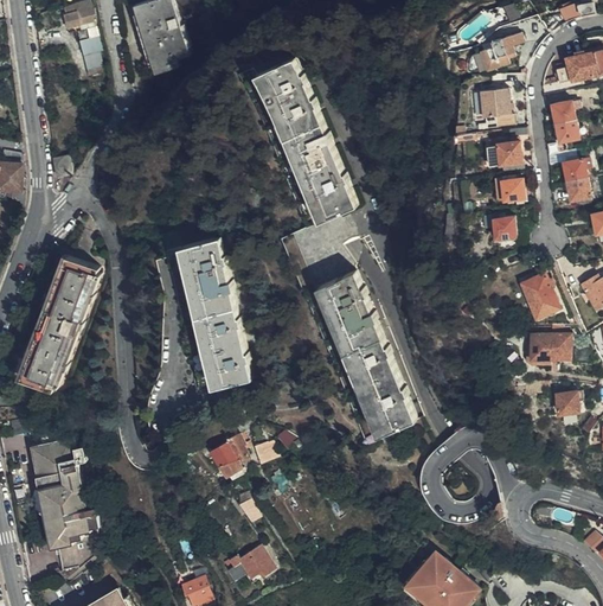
[(81,11),(91,7),(90,0),(87,0),(78,2),(78,5),(81,11)]
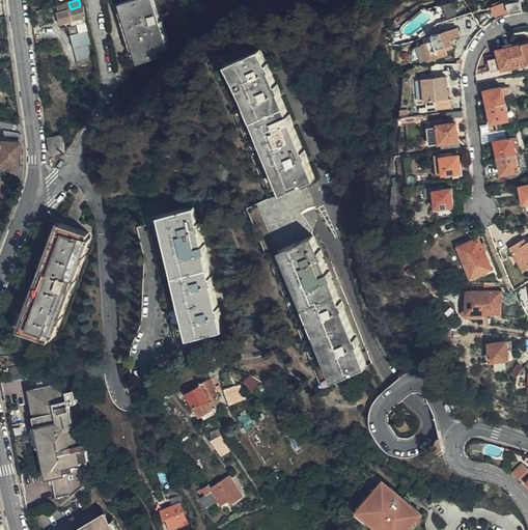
[(167,47),(158,15),(196,3),(194,0),(129,0),(119,3),(137,62),(157,56),(156,51),(167,47)]
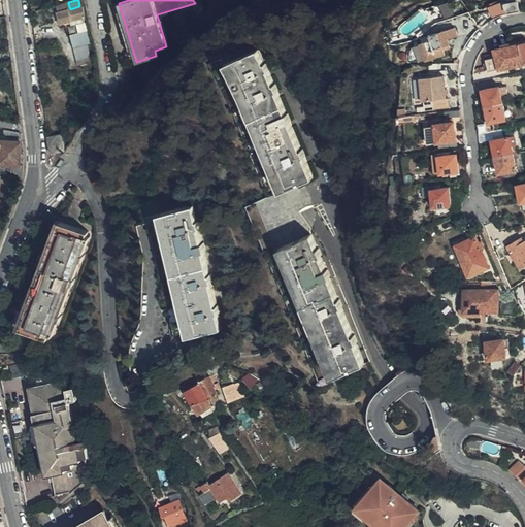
[(521,11),(519,2),(515,2),(514,1),(503,4),(502,2),(498,3),(491,7),(495,19),(504,13),(521,11)]
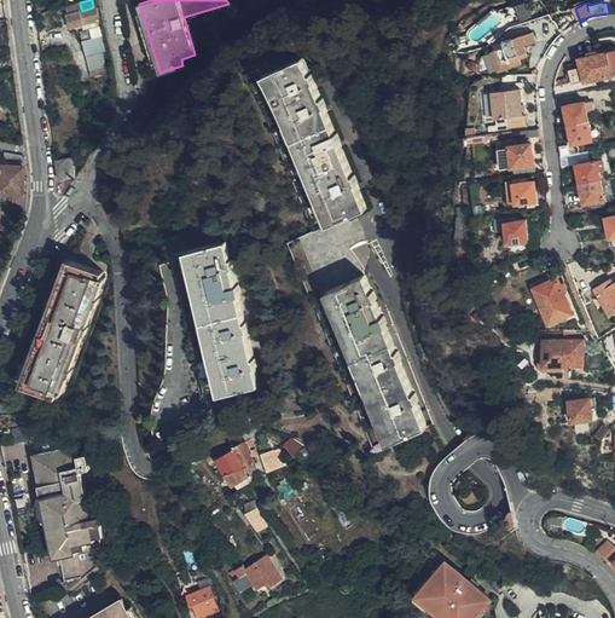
[(96,21),(93,7),(82,11),(67,15),(64,15),(67,28),(96,21)]
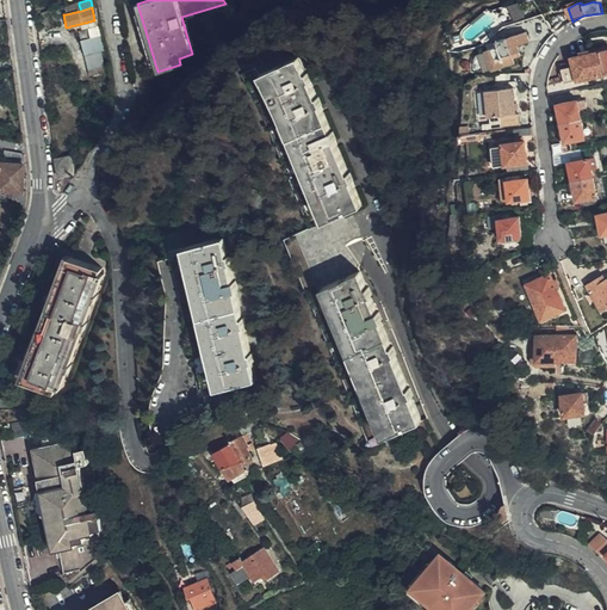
[(485,44),(488,61),(502,59),(503,63),(513,62),(512,56),(519,55),(518,44),(530,41),(528,30),(497,36),(499,42),(485,44)]
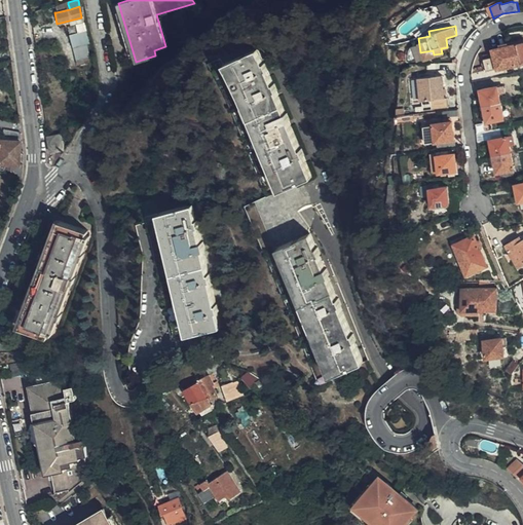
[(85,30),(69,35),(72,47),(88,43),(85,30)]
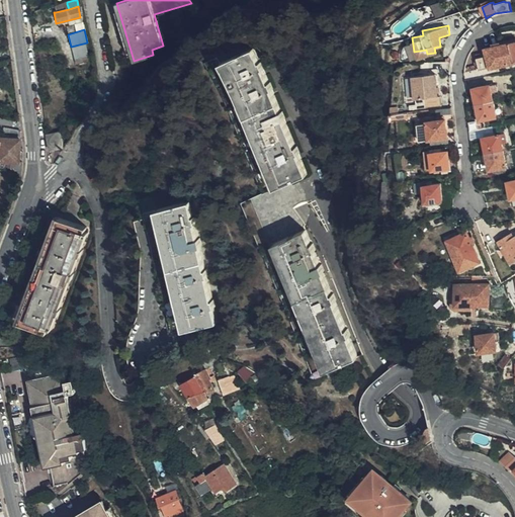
[(234,40),(205,54),(264,181),(291,168),(234,40)]
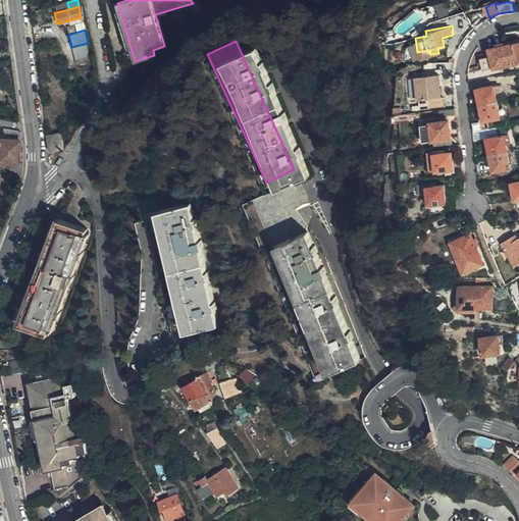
[(476,66),(477,70),(490,68),(516,62),(513,48),(515,48),(514,43),(512,44),(506,45),(506,42),(501,43),(501,46),(486,50),(486,53),(487,57),(477,60),(475,64),(476,66)]
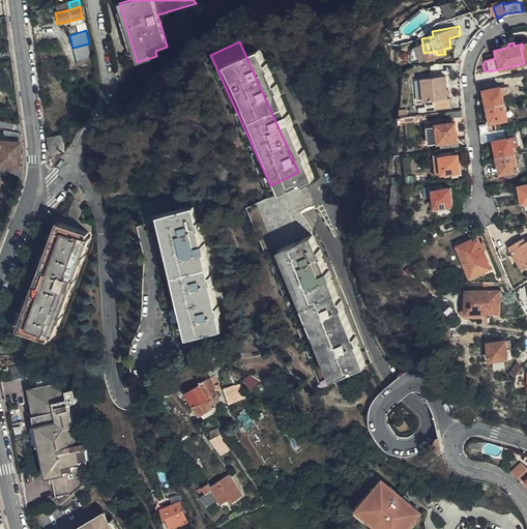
[(89,43),(72,48),(76,60),(92,56),(89,43)]
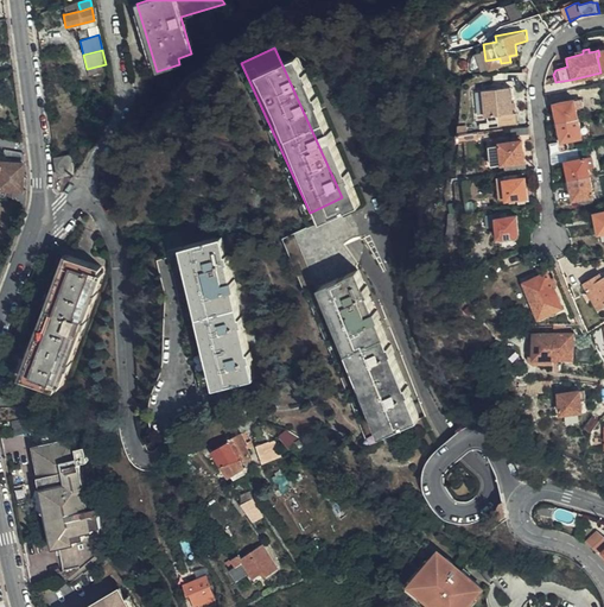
[(541,88),(542,96),(558,93),(555,82),(541,86),(541,88)]
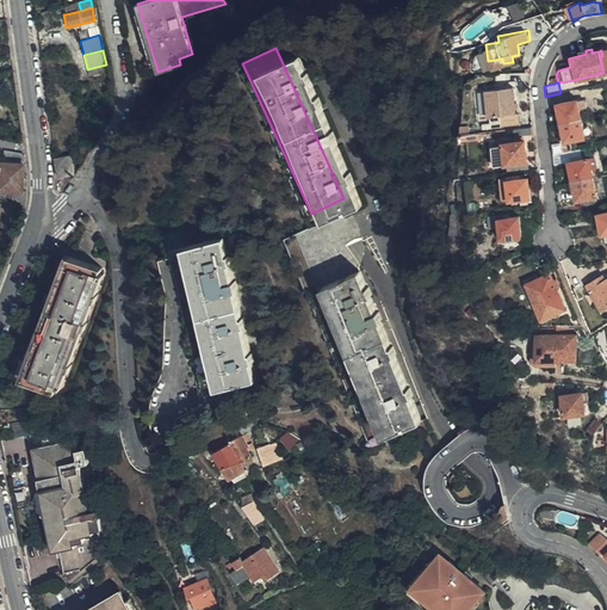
[(512,115),(509,88),(482,90),(484,117),(489,117),(489,124),(482,125),(483,129),(518,125),(516,115),(512,115)]
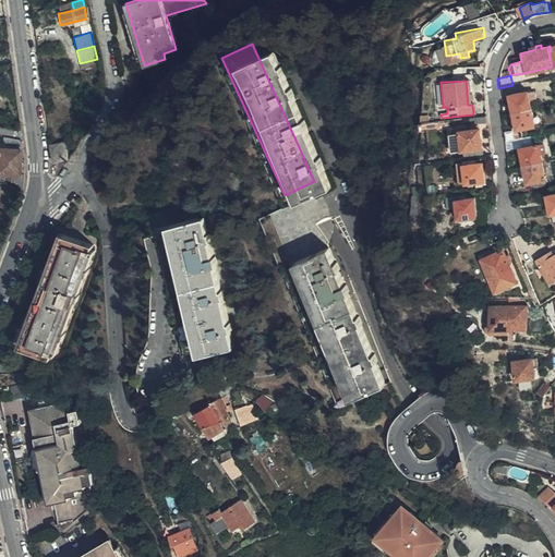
[(507,96),(510,113),(529,110),(527,103),(532,100),(531,92),(507,96)]
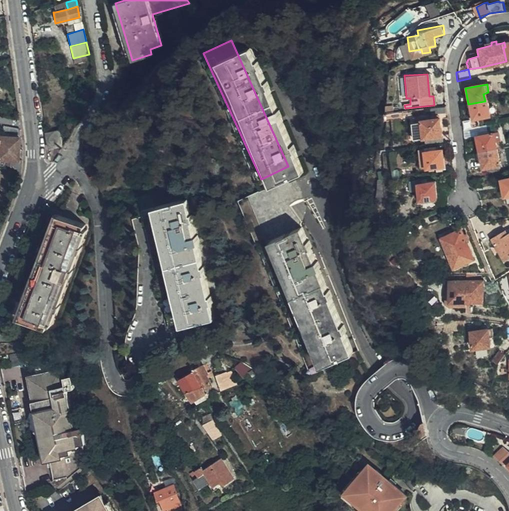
[(468,104),(470,120),(488,116),(485,101),(468,104)]
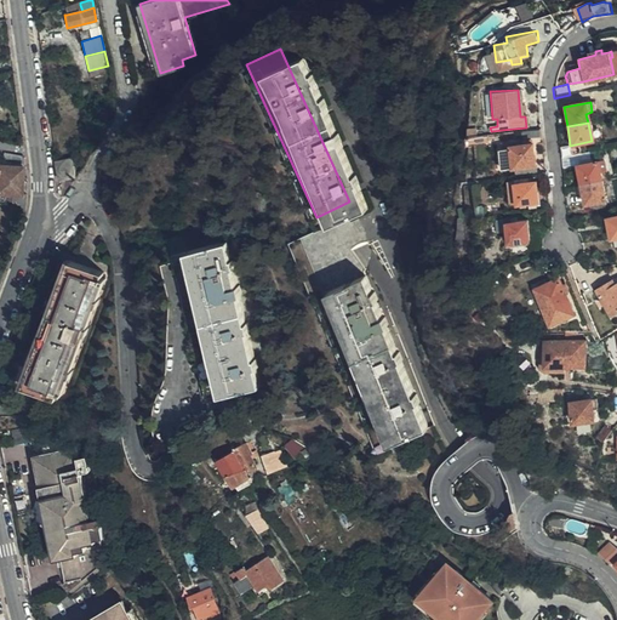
[(532,165),(531,144),(510,146),(509,148),(497,148),(500,168),(532,165)]
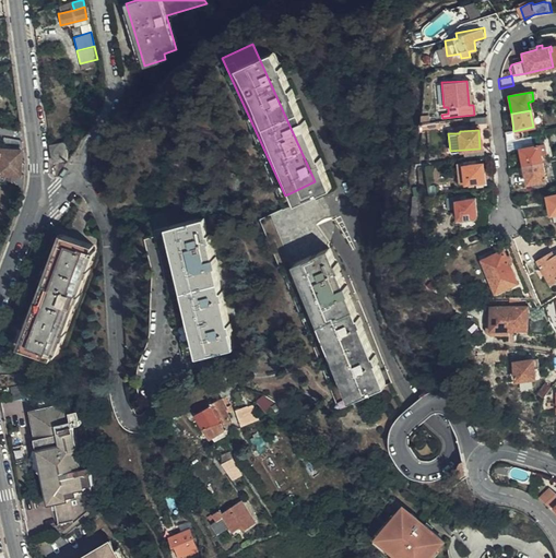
[(503,133),(504,143),(517,140),(520,140),(519,132),(515,132),(513,131),(503,133)]
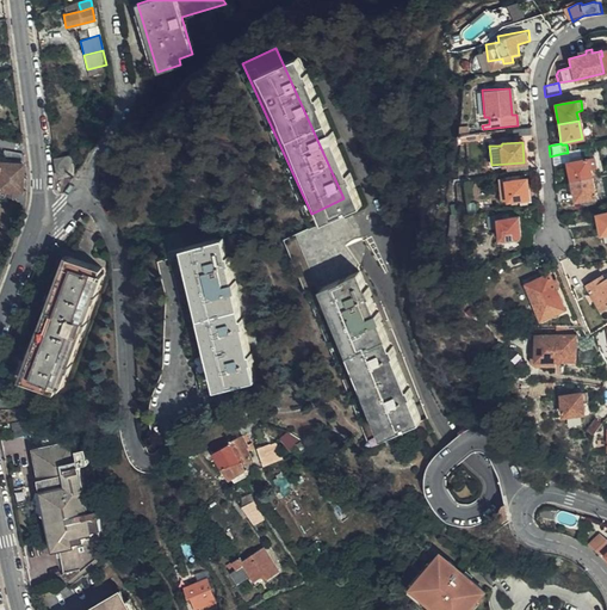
[(18,192),(20,155),(1,152),(1,160),(0,160),(0,191),(13,192),(18,192)]
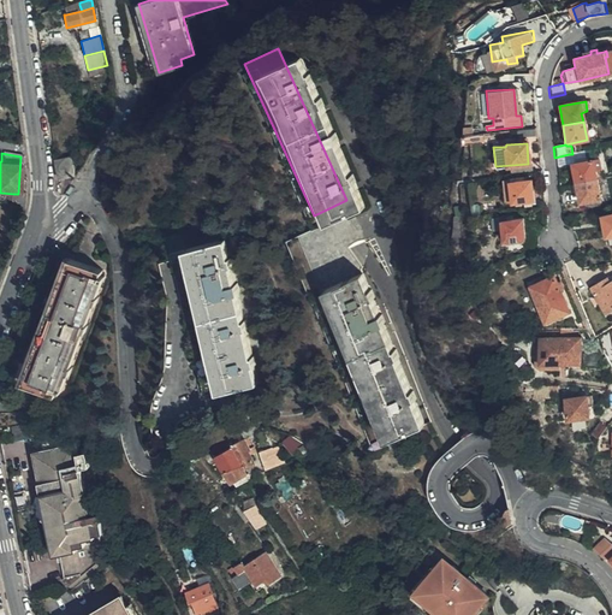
[(569,154),(554,158),(556,169),(570,165),(569,154)]
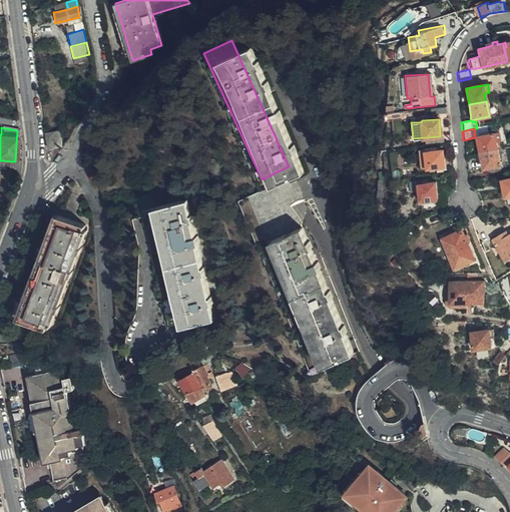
[(46,150),(60,148),(60,144),(58,132),(43,134),(46,150)]
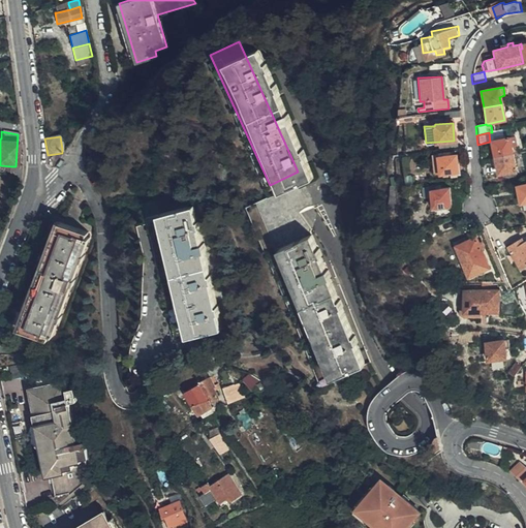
[(492,152),(494,159),(511,156),(519,154),(517,150),(516,150),(515,147),(513,137),(490,142),(492,152)]
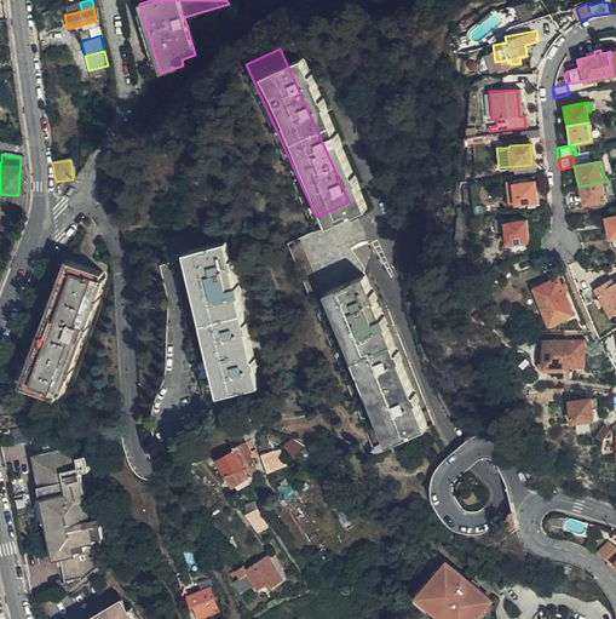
[(535,202),(533,182),(525,182),(525,181),(506,181),(507,205),(535,202)]
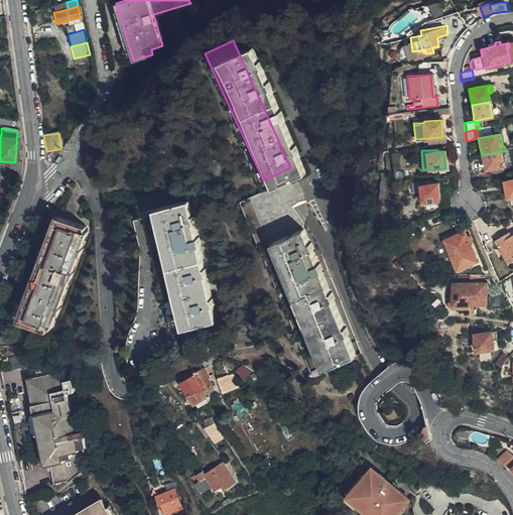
[(498,152),(482,155),(483,162),(485,171),(487,170),(501,168),(502,167),(501,165),(502,165),(502,164),(501,164),(498,152)]
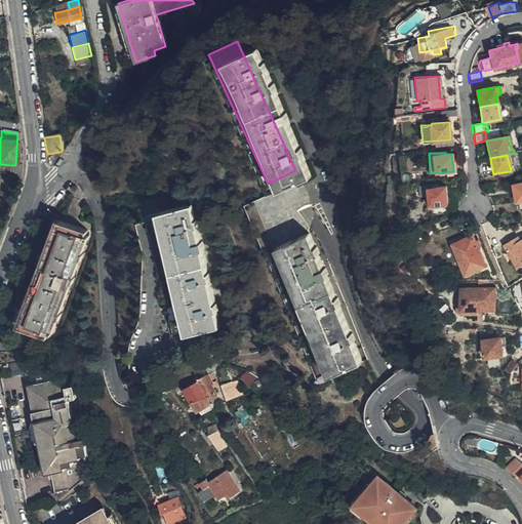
[(19,175),(21,165),(15,165),(11,165),(11,174),(14,175),(19,175)]
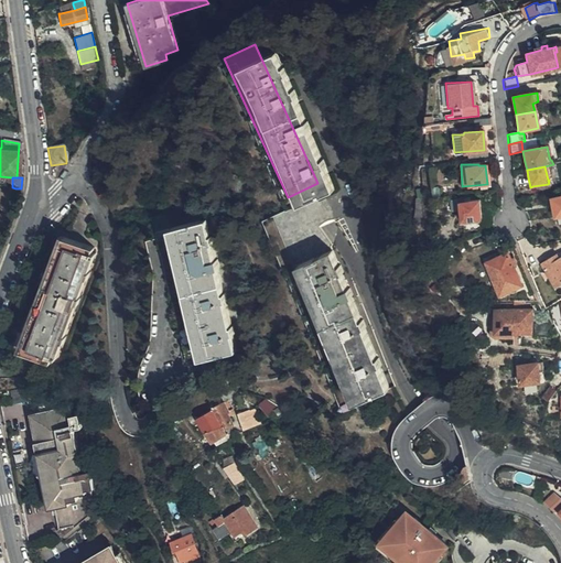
[(479,218),(477,199),(468,201),(467,197),(459,197),(460,219),(461,219),(462,225),(478,224),(478,218),(479,218)]
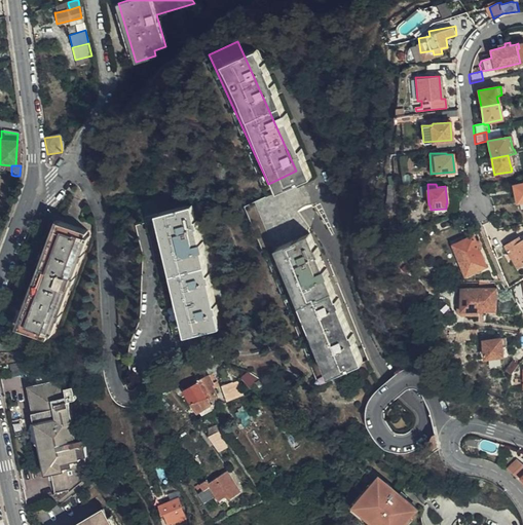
[(522,185),(513,187),(516,202),(517,203),(519,211),(522,210),(522,185)]
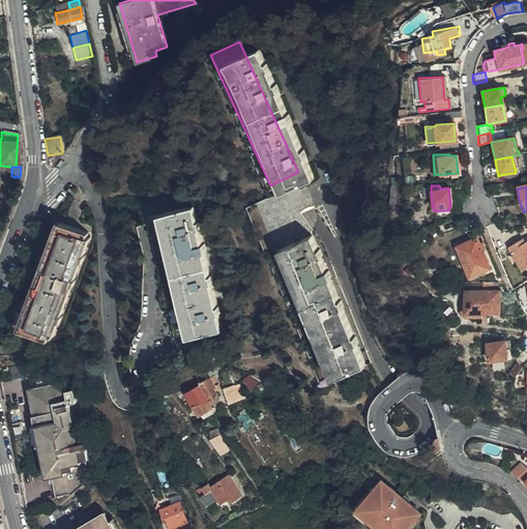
[(183,336),(214,328),(180,206),(150,214),(183,336)]
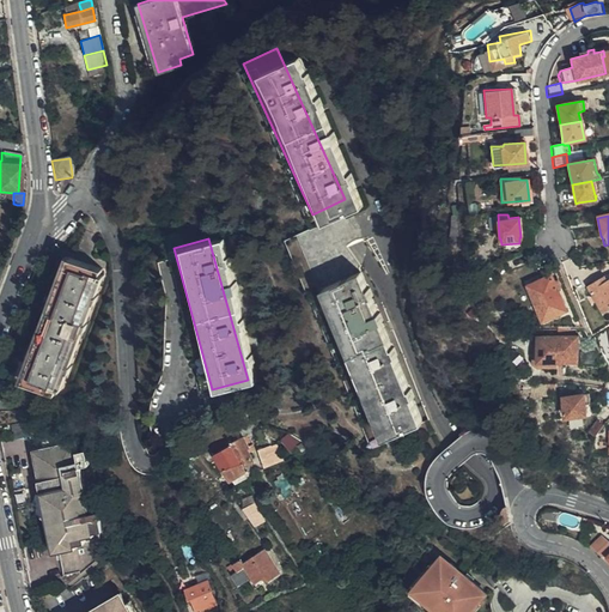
[(53,393),(99,271),(55,255),(8,377),(53,393)]
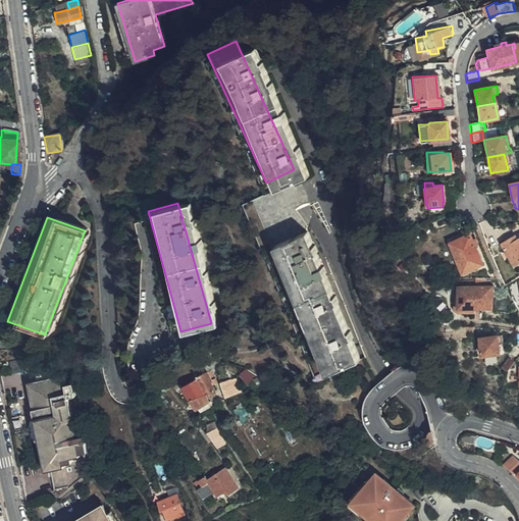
[(266,237),(325,363),(352,350),(294,224),(266,237)]
